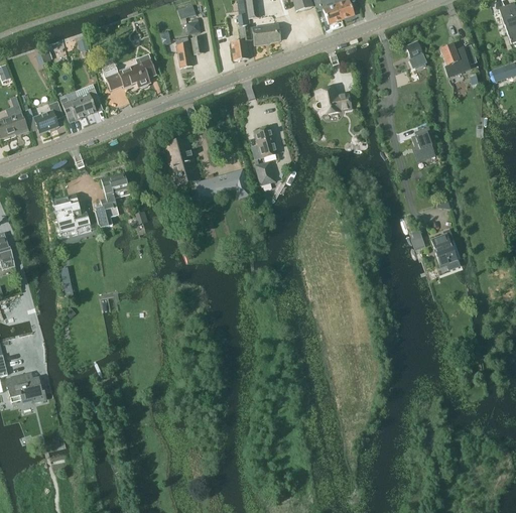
[(237,0),(239,13),(245,12),(243,0),(237,0)]
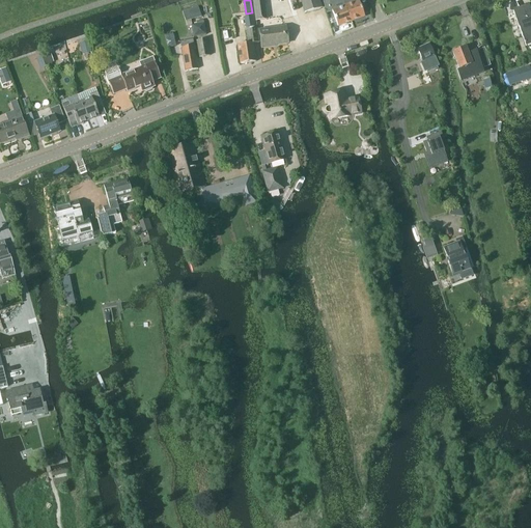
[(253,0),(256,19),(268,17),(264,0),(253,0)]
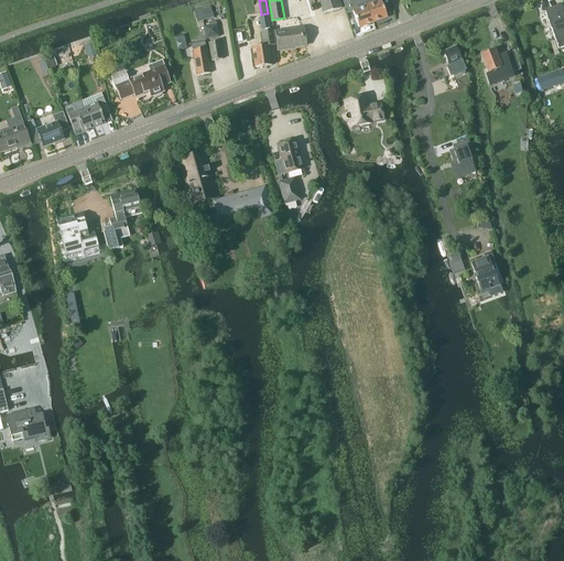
[(321,0),(324,11),(340,6),(338,0),(321,0)]
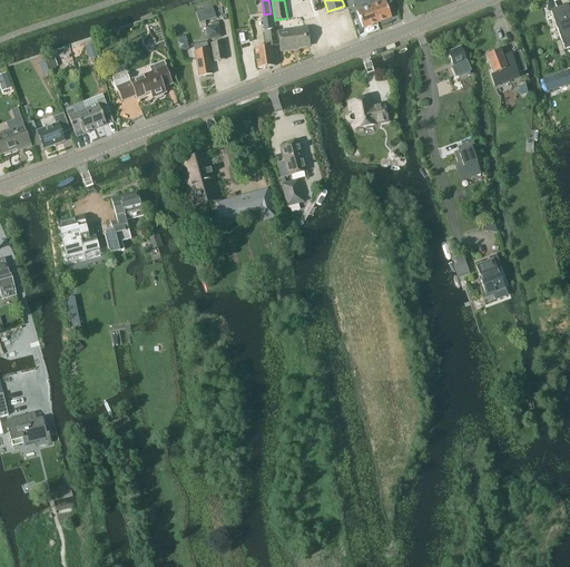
[(353,0),(354,3),(363,26),(391,15),(385,0),(353,0)]
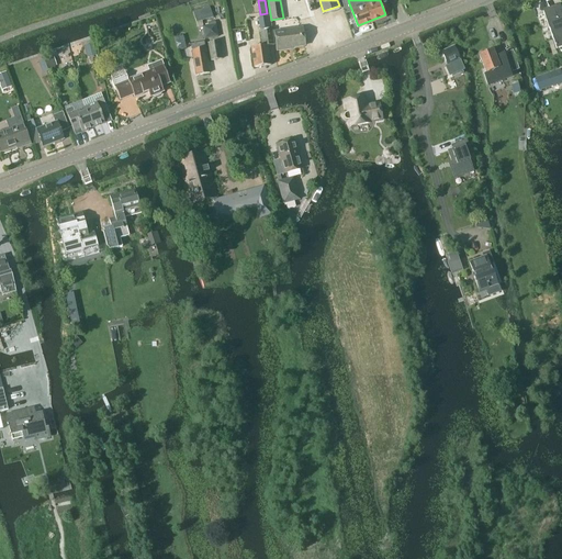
[(210,3),(193,9),(197,20),(213,14),(210,3)]
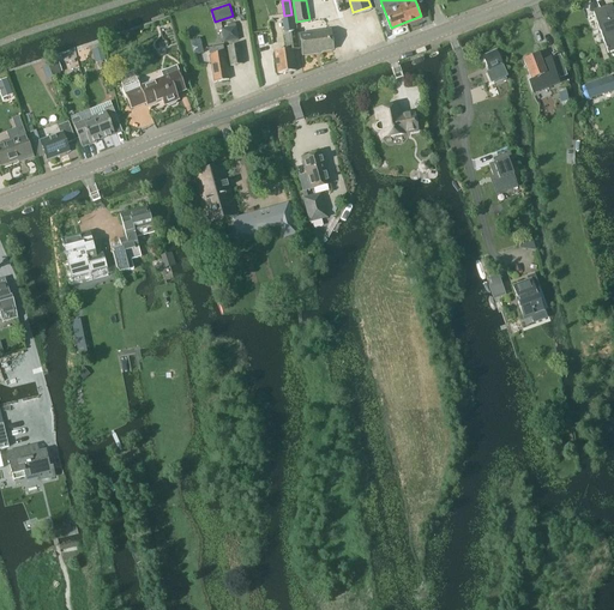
[(605,41),(613,37),(613,13),(611,4),(594,10),(605,41)]
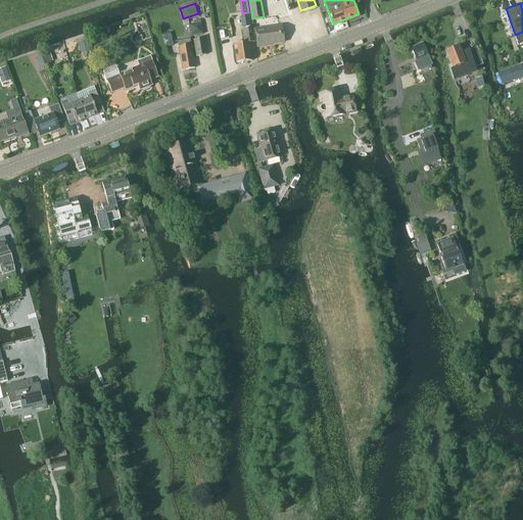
[(254,33),(253,27),(253,26),(251,26),(249,13),(241,14),(244,41),(234,42),(236,60),(251,58),(249,40),(255,40),(254,33)]
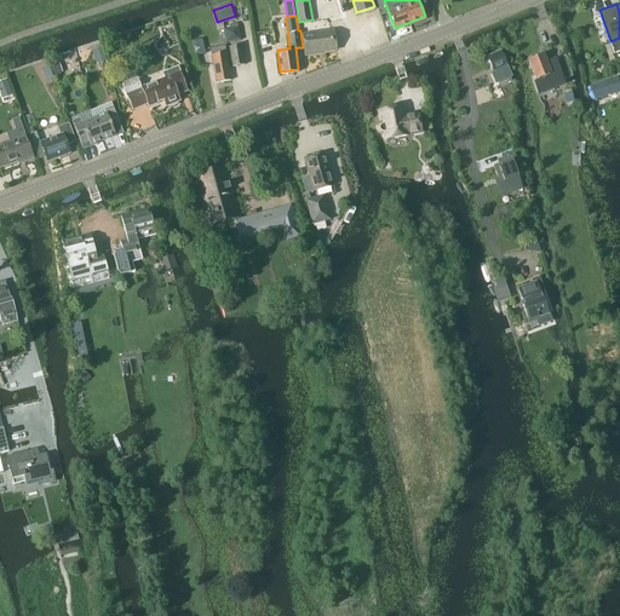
[(300,32),(302,39),(304,39),(305,52),(336,47),(333,28),(300,32)]
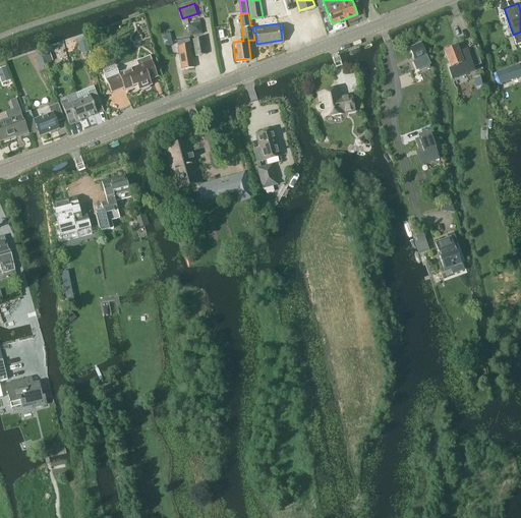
[(170,31),(162,33),(164,44),(172,43),(170,31)]
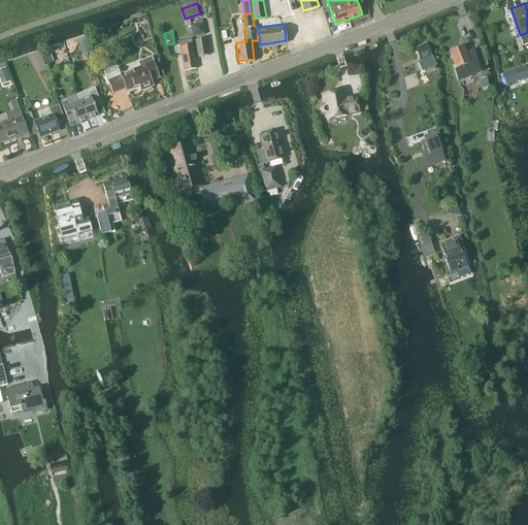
[(185,68),(197,66),(192,37),(179,39),(185,68)]
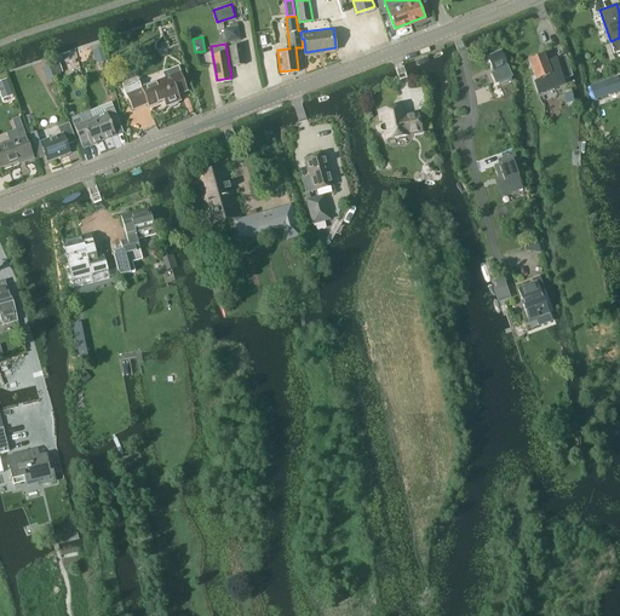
[(233,64),(246,63),(242,44),(229,45),(233,64)]
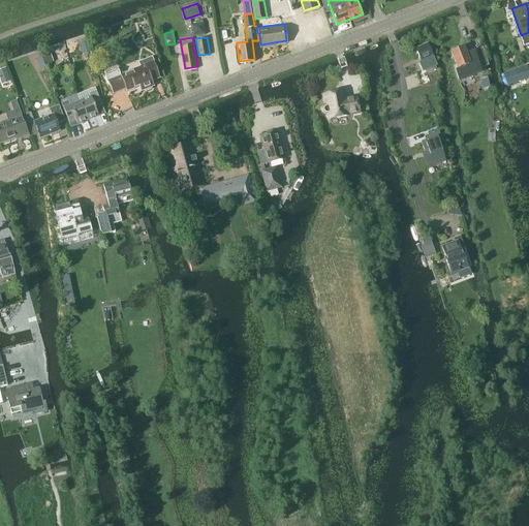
[(89,40),(80,42),(82,50),(91,48),(89,40)]
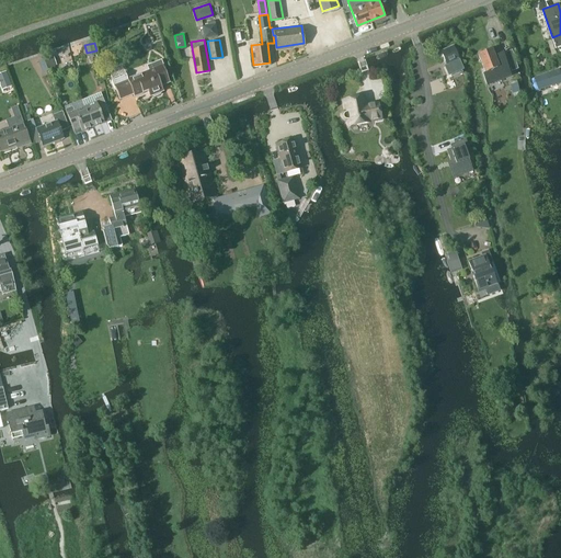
[(454,44),(441,49),(446,63),(445,64),(449,72),(464,66),(459,58),(454,44)]
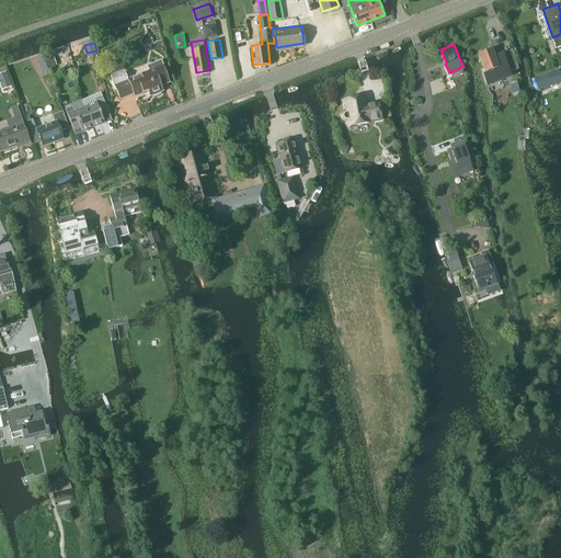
[(492,47),(479,53),(487,71),(483,72),(488,83),(511,73),(503,50),(495,55),(492,47)]
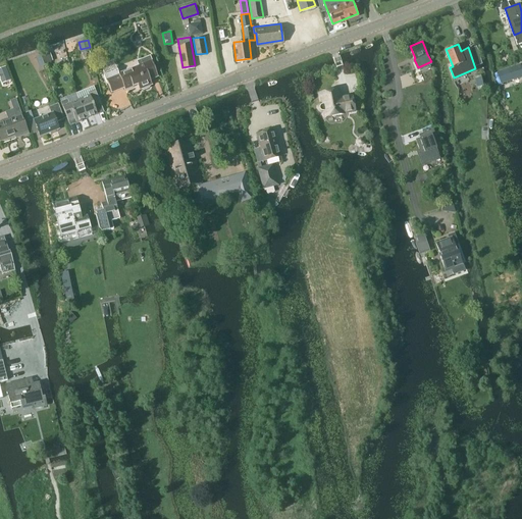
[(41,53),(43,60),(44,62),(53,59),(50,51),(41,53)]
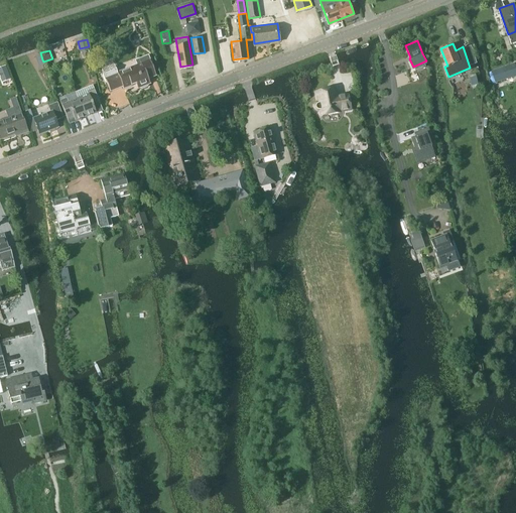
[(125,67),(132,84),(136,82),(137,87),(140,86),(142,87),(147,85),(148,83),(151,82),(149,77),(156,74),(148,53),(135,58),(137,62),(125,67)]
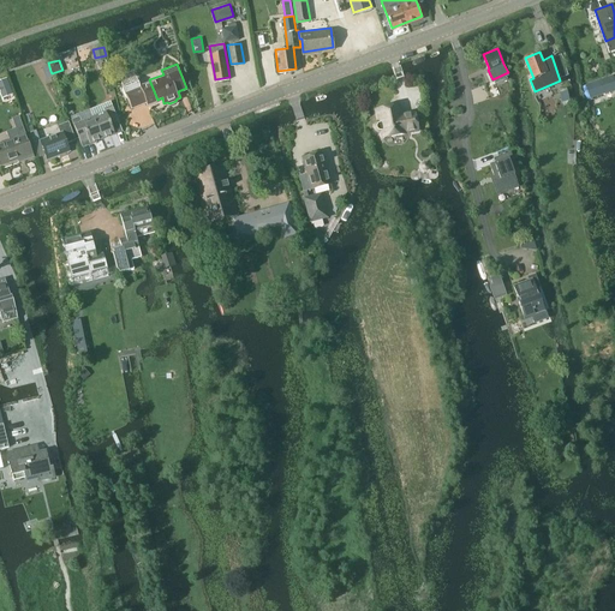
[(157,100),(149,79),(141,83),(138,76),(137,76),(135,71),(120,76),(123,82),(121,82),(131,107),(145,101),(147,103),(157,100)]
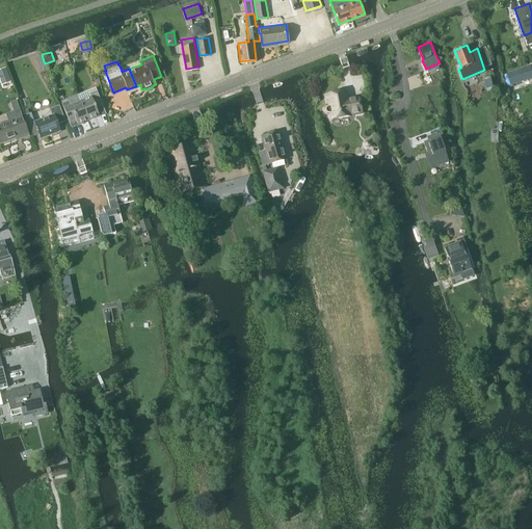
[(510,84),(524,79),(531,76),(531,68),(530,63),(520,68),(506,72),(510,84)]
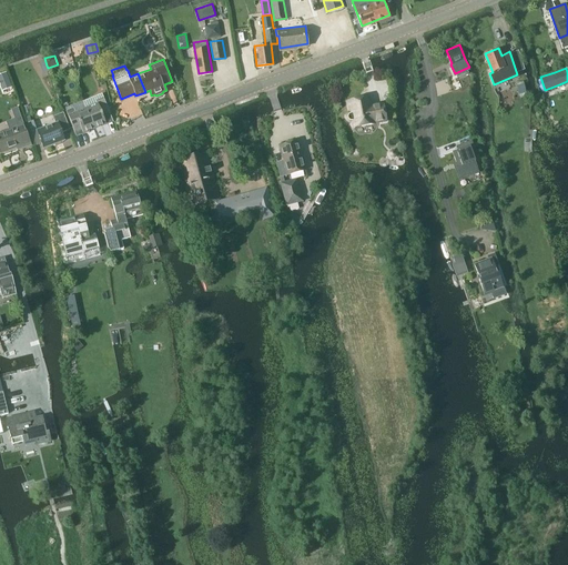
[(6,70),(0,71),(0,76),(2,82),(10,80),(6,70)]
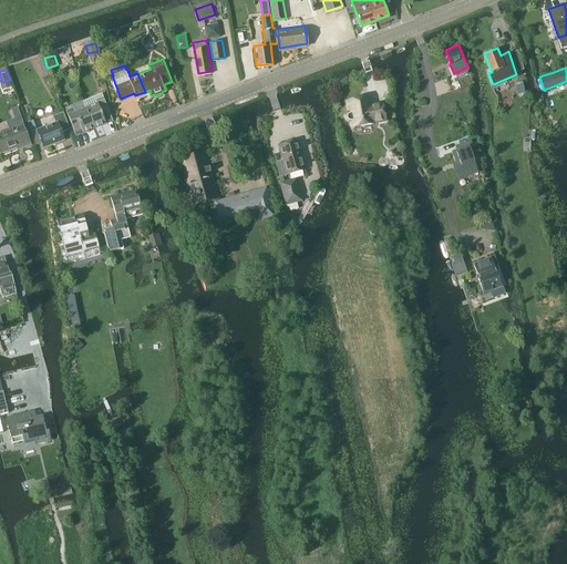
[(86,105),(94,125),(105,121),(104,118),(112,115),(103,95),(96,99),(96,101),(86,105)]
